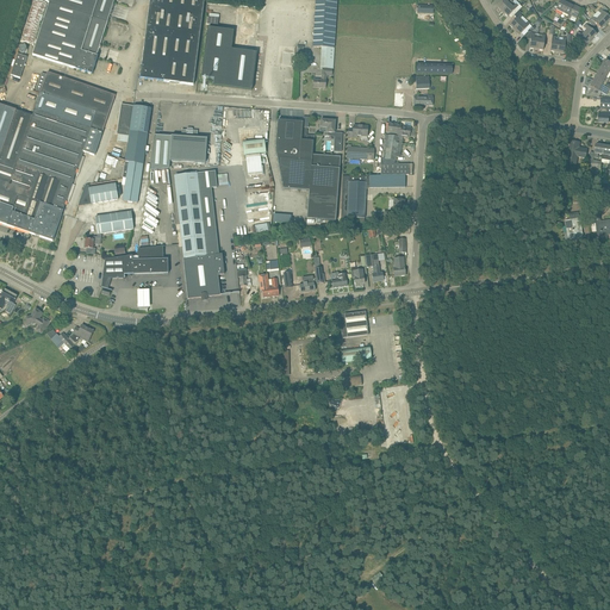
[(36,44),(32,55),(63,64),(62,68),(68,70),(69,67),(82,72),(92,74),(94,69),(98,56),(97,56),(113,0),(36,0),(49,5),(37,42),(36,44)]
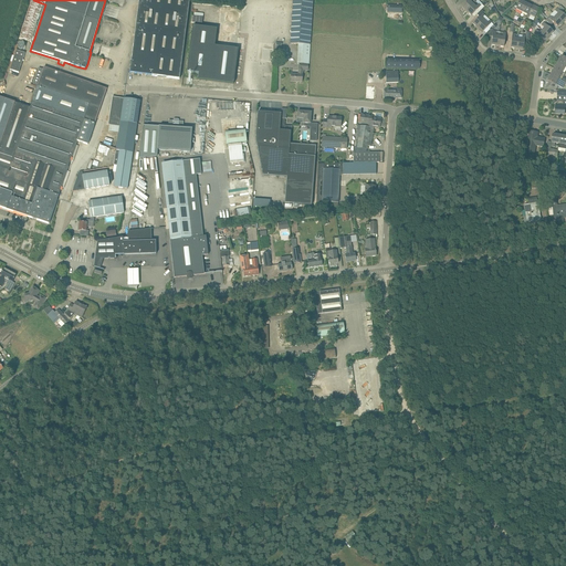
[(138,0),(130,67),(129,73),(179,80),(189,0),(138,0)]
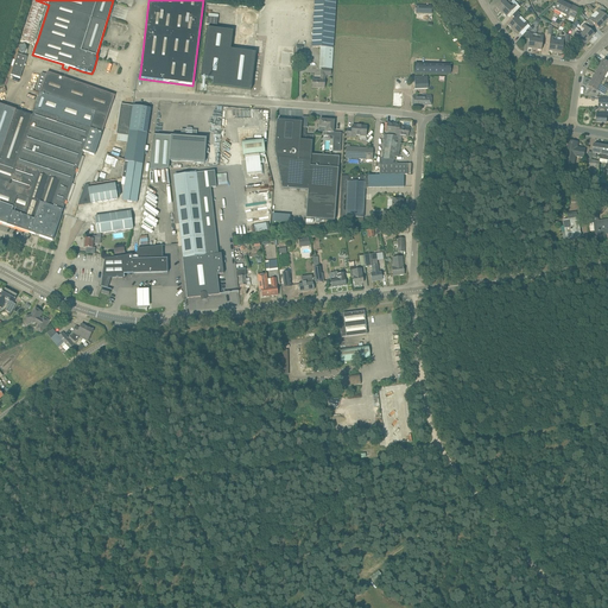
[(333,48),(335,0),(314,0),(311,46),(321,48),(333,48)]
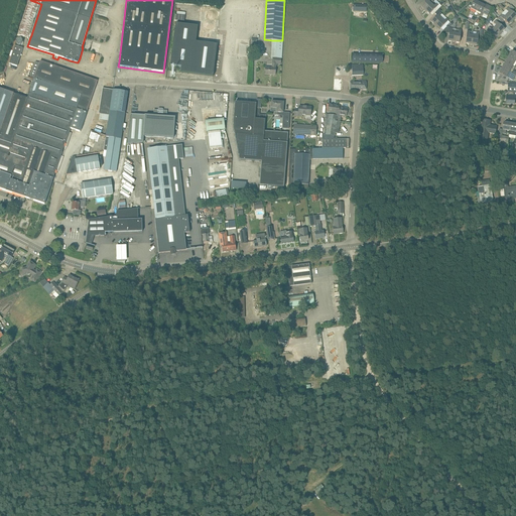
[(426,0),(421,6),(423,9),(425,11),(433,2),(431,0),(426,0)]
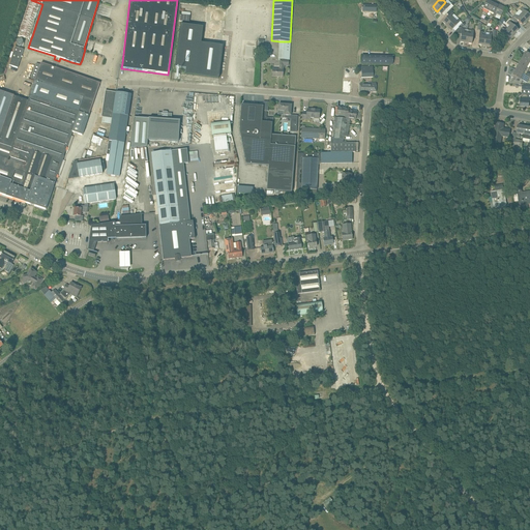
[(31,38),(32,36),(31,36),(40,4),(29,1),(18,36),(30,40),(30,38),(31,38)]
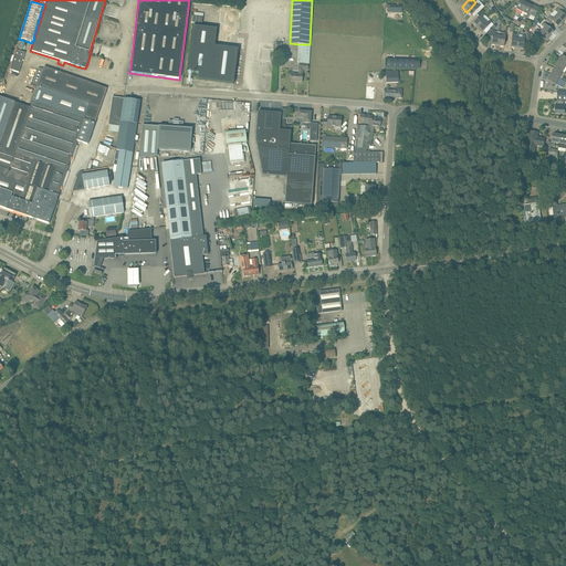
[(526,3),(521,1),(516,9),(522,12),(526,3)]
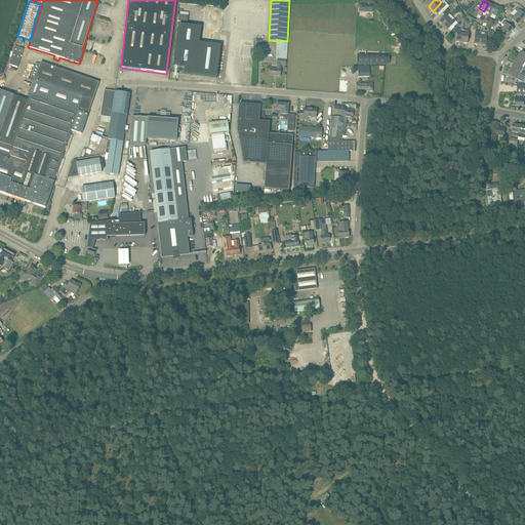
[(443,4),(441,2),(433,11),(434,12),(435,12),(437,14),(446,5),(444,4),(443,4)]
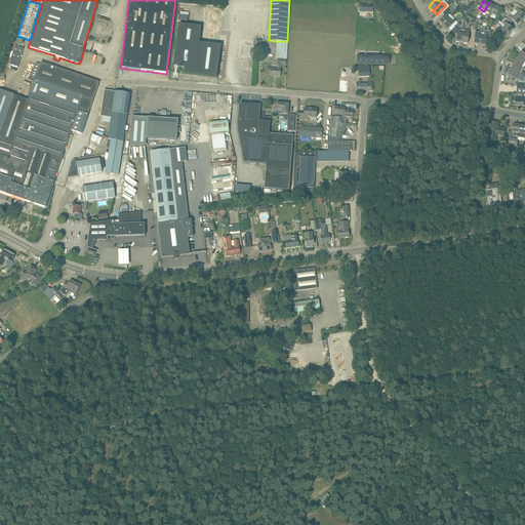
[(493,6),(488,3),(484,11),(489,14),(493,6)]
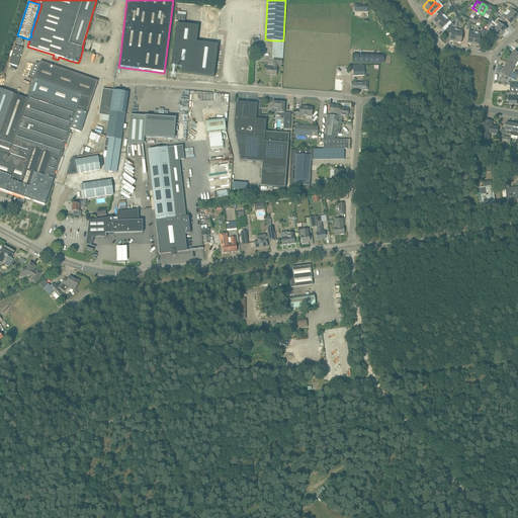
[(494,8),(487,4),(487,6),(483,14),(482,16),(484,17),(486,14),(490,16),(494,8)]
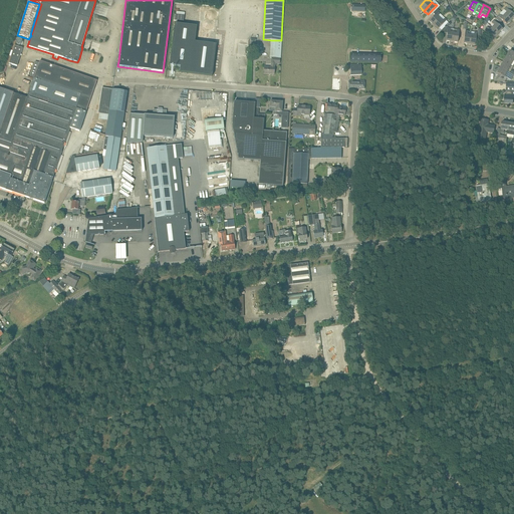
[(513,17),(513,15),(506,8),(504,10),(507,13),(505,15),(511,21),(513,19),(512,19),(513,17)]
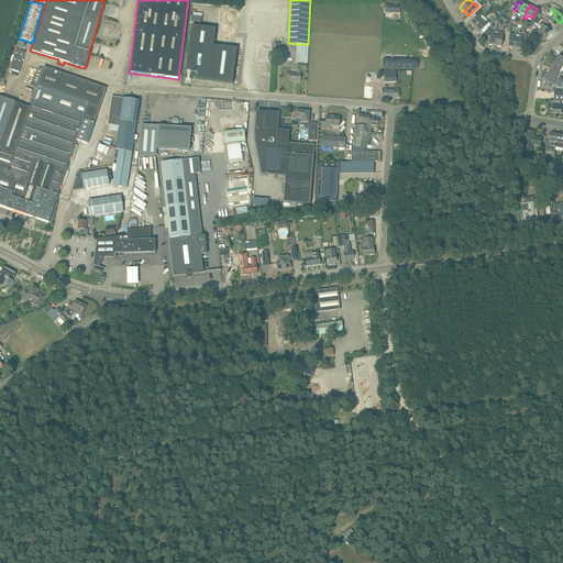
[(482,12),(479,10),(474,14),(477,17),(471,24),(473,26),(474,29),(478,24),(482,21),(479,19),(482,15),(479,14),(482,12)]
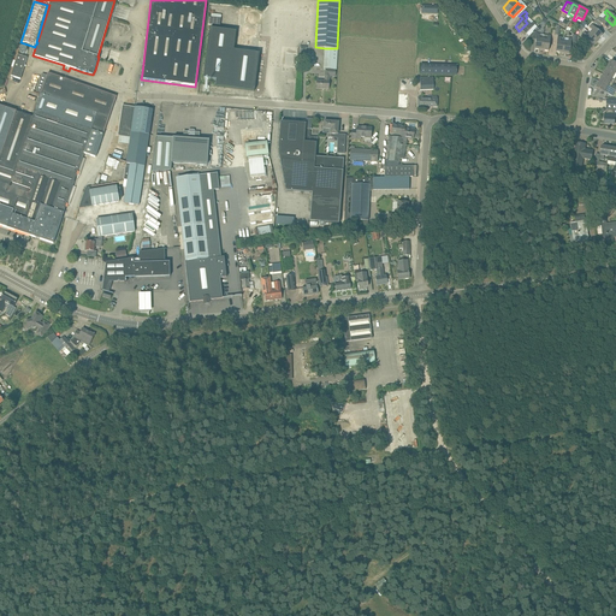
[(602,21),(598,17),(594,22),(598,27),(602,24),(608,30),(610,27),(611,28),(612,25),(605,18),(602,21)]
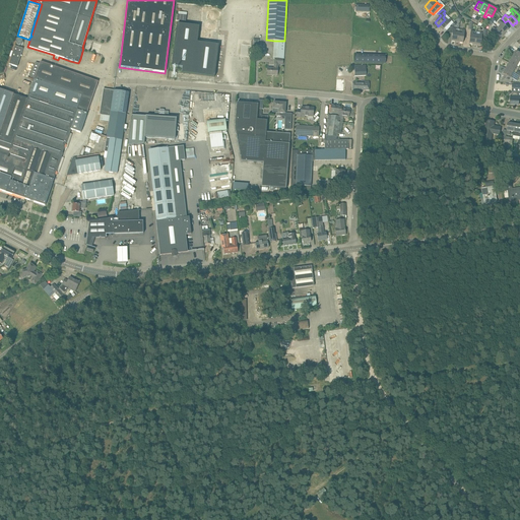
[(442,22),(438,26),(440,28),(441,27),(443,30),(446,26),(449,24),(452,21),(450,19),(447,21),(445,19),(442,22)]
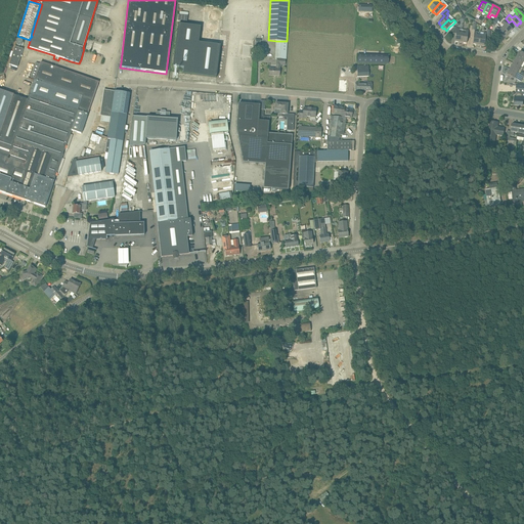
[(513,30),(504,22),(501,24),(505,26),(501,29),(509,35),(511,33),(510,33),(513,30)]
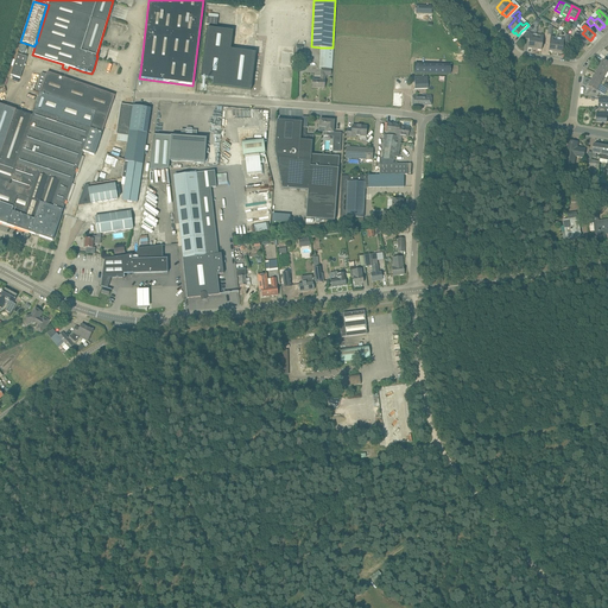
[(207,29),(201,77),(214,78),(213,86),(251,90),(255,54),(230,50),(233,31),(207,29)]
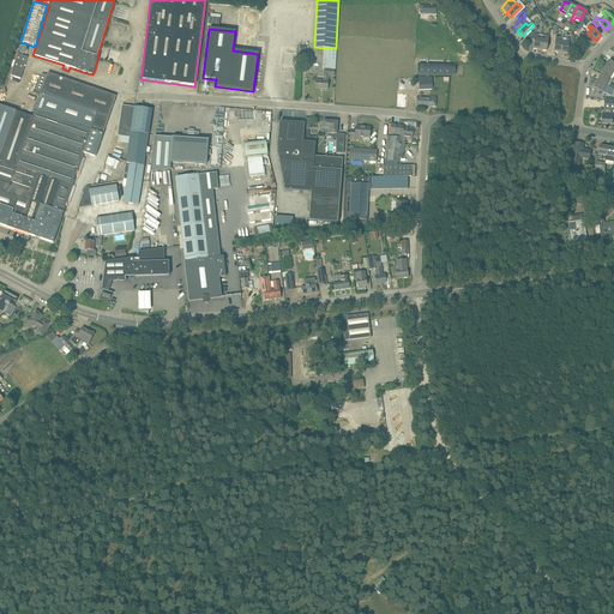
[(596,41),(588,34),(585,36),(582,32),(581,35),(591,46),(594,42),(594,43),(596,41)]
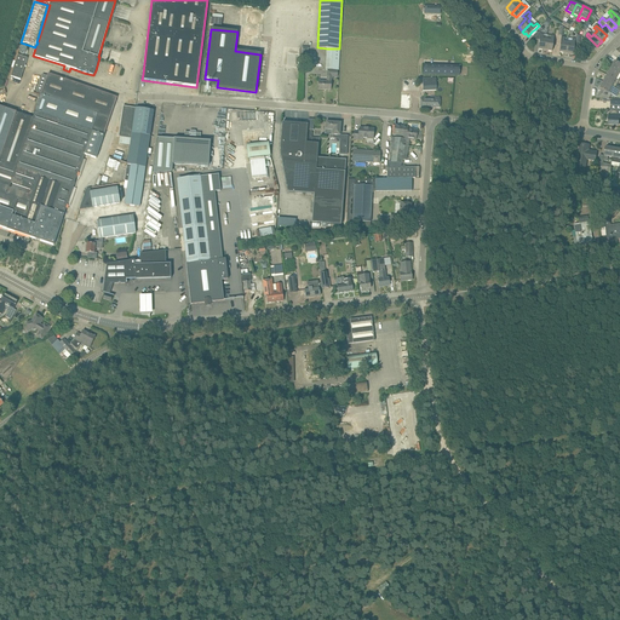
[(339,49),(327,49),(326,70),(328,70),(338,70),(339,49)]
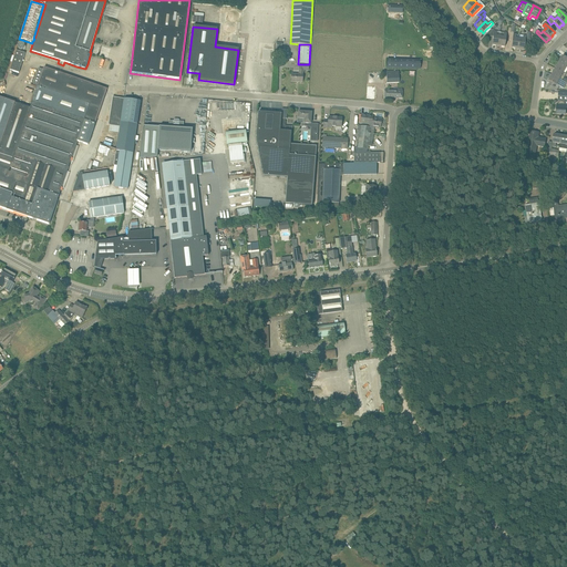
[(17,51),(10,70),(19,73),(22,62),(23,60),(24,53),(17,51)]
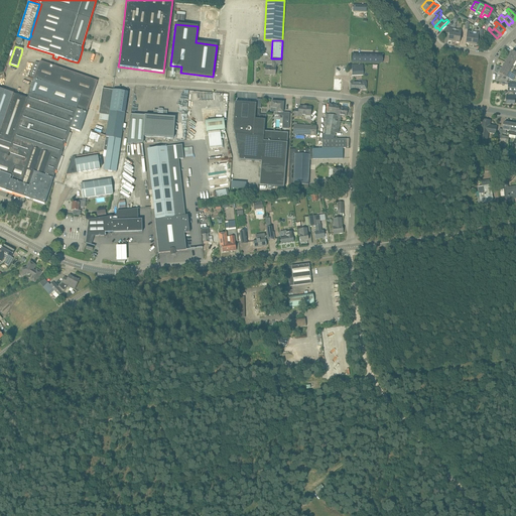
[(513,67),(515,60),(509,56),(506,62),(513,67)]
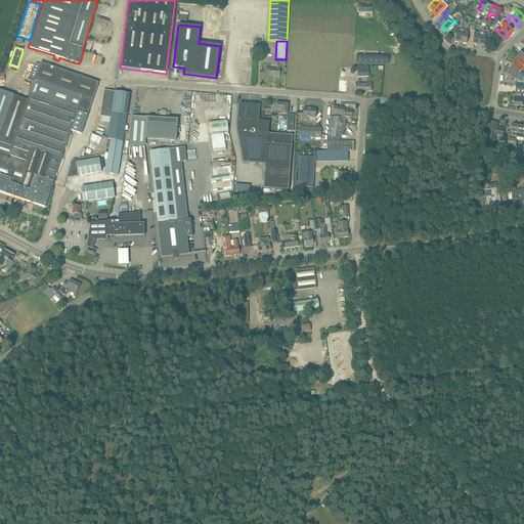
[(286,59),(277,59),(276,69),(269,69),(269,76),(279,76),(280,66),(285,66),(286,59)]
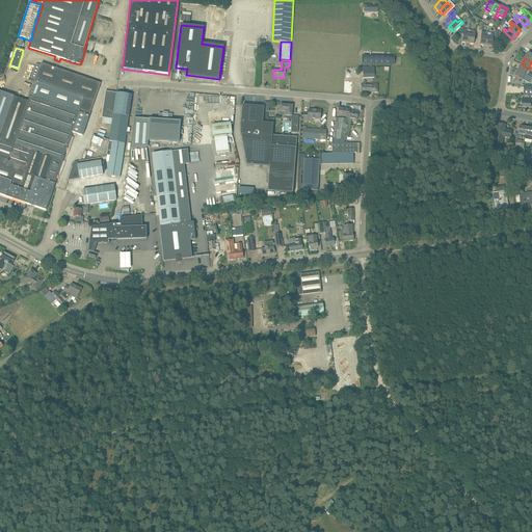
[(0,194),(6,196),(6,197),(30,206),(35,207),(46,211),(54,187),(57,177),(63,161),(65,152),(71,137),(73,133),(82,136),(100,83),(56,69),(57,65),(52,63),(51,67),(42,63),(41,65),(36,63),(31,79),(35,81),(30,96),(28,102),(23,100),(15,97),(0,91),(0,194)]
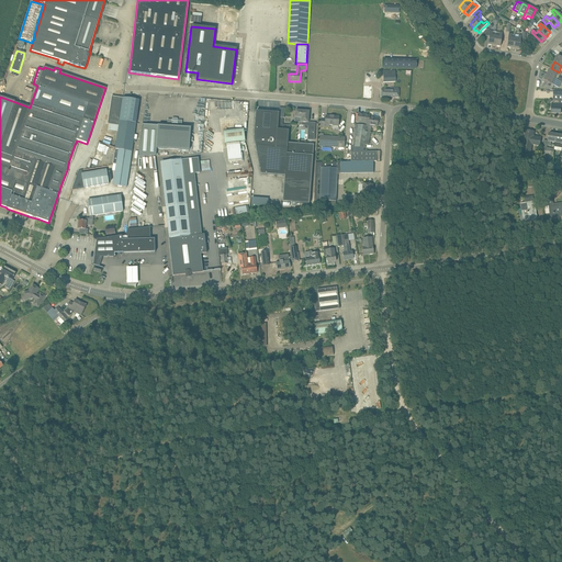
[(548,75),(558,80),(555,78),(559,72),(551,68),(548,75)]
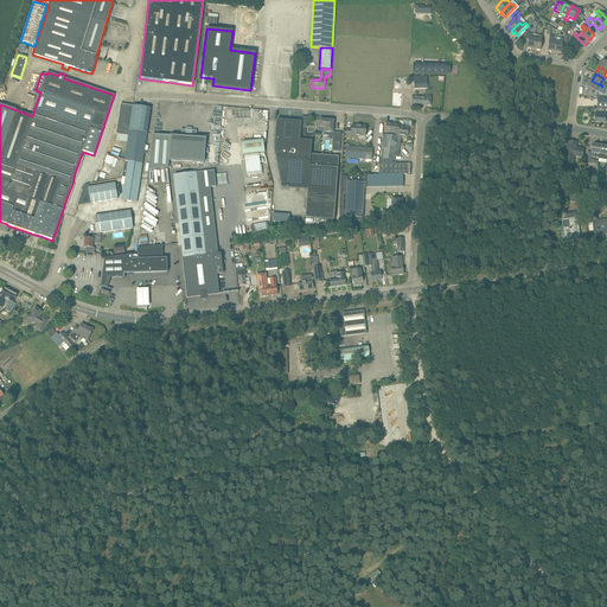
[(427,89),(427,76),(414,76),(415,90),(427,89)]
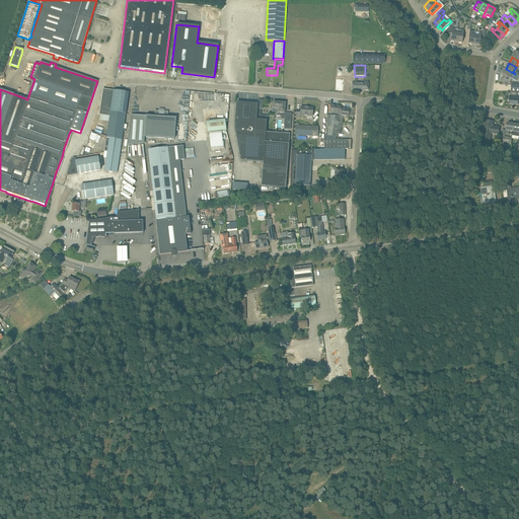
[(504,75),(512,80),(513,79),(512,79),(515,74),(506,69),(502,74),(504,75)]
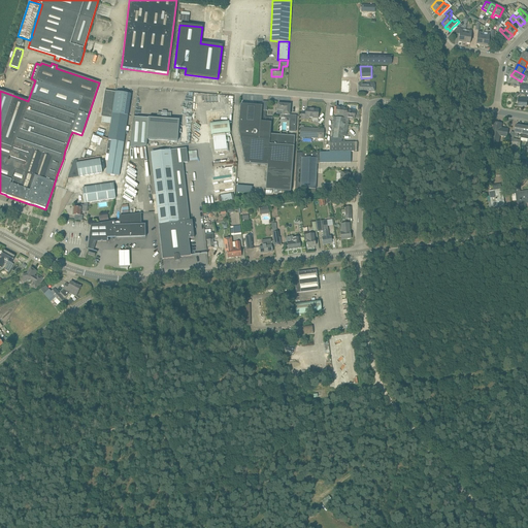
[(374,92),(374,87),(374,83),(367,83),(367,84),(358,84),(358,93),(367,93),(367,92),(374,92)]
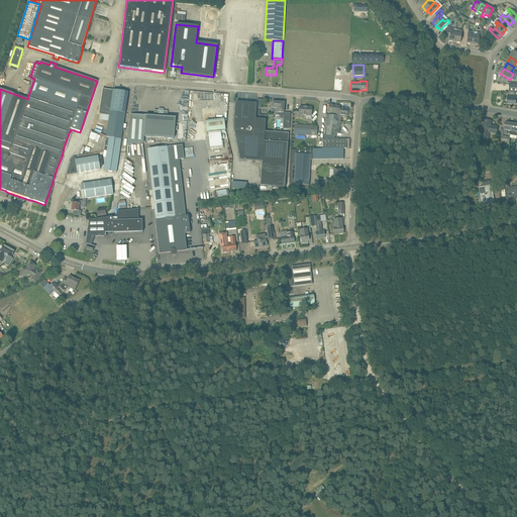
[(516,84),(510,84),(509,95),(508,95),(507,104),(516,104),(516,100),(516,84)]
